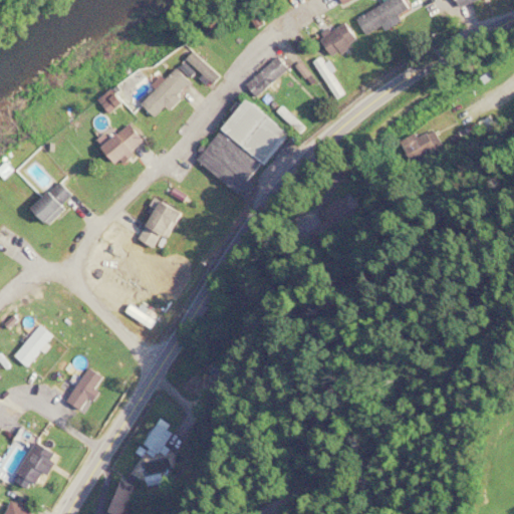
[(400,18),(398,15),(409,9),(404,0),(386,0),(356,17),(367,36),(400,18)]
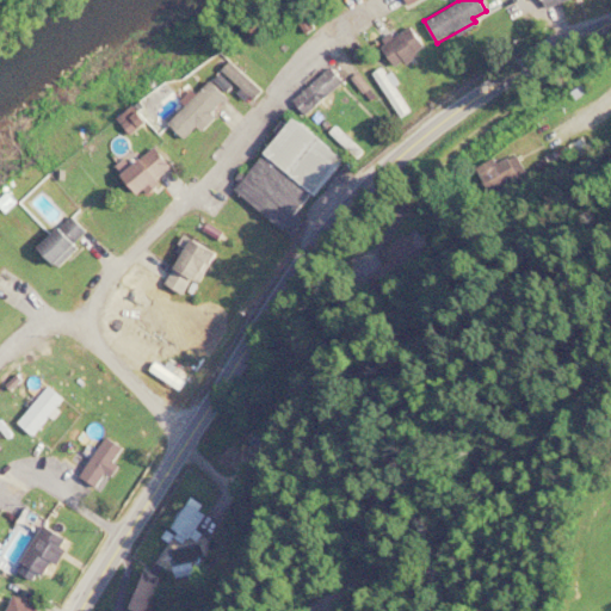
[(380,42),(396,67),(425,48),(408,24),(380,42)]
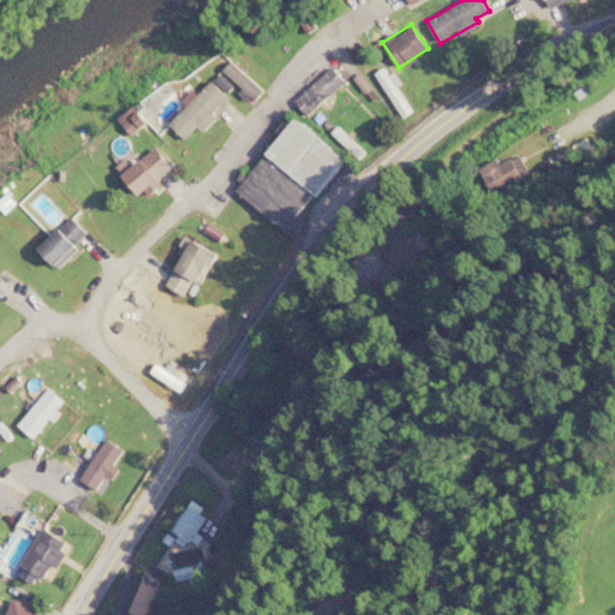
[(294,101),(308,115),(346,81),(332,66),(294,101)]
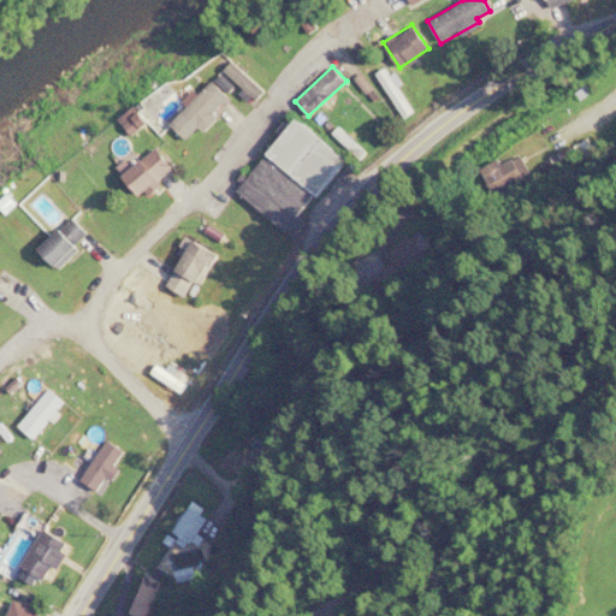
[(404,117),(413,111),(384,69),(374,73),(404,117)]
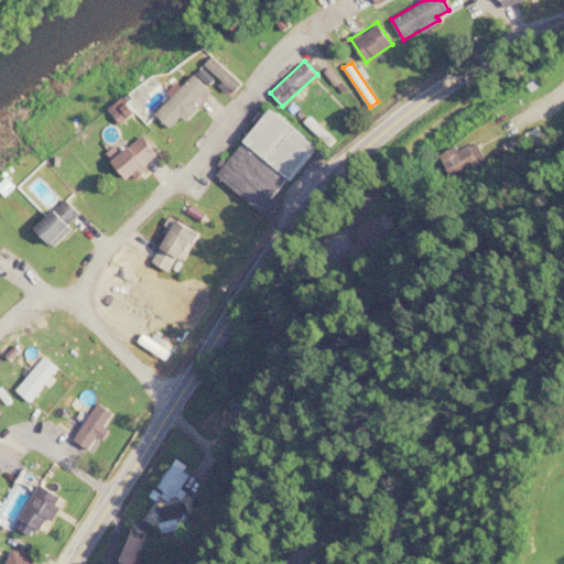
[(152,115),(170,133),(212,93),(193,73),(152,115)]
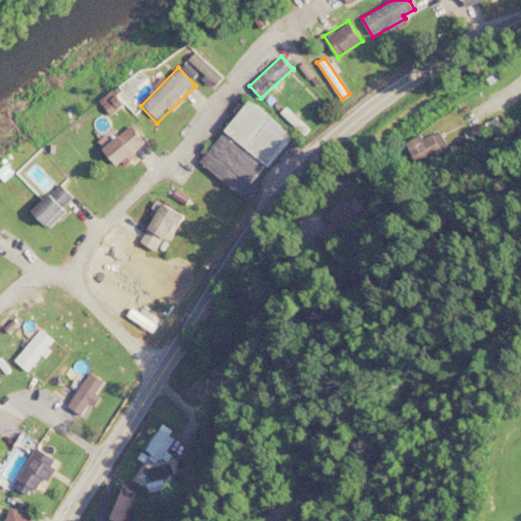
[(201,163),(250,200),(259,188),(254,184),(293,134),(248,100),(222,134),(223,135),(201,163)]
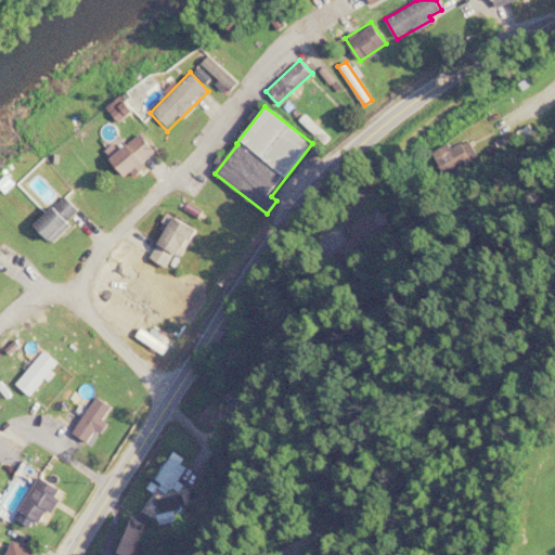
[(124,176),(154,152),(140,132),(108,156),(124,176)]
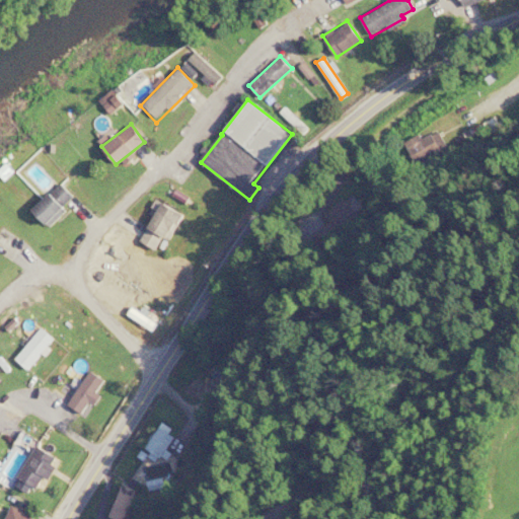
[(411,143),(419,161),(446,149),(438,131),(411,143)]
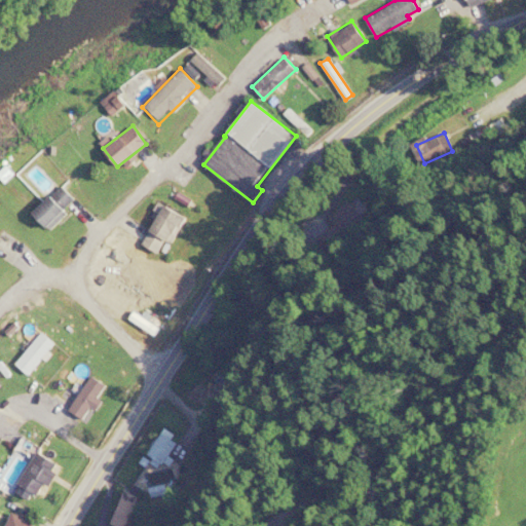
[(76,199),(60,185),(32,214),(47,229),(76,199)]
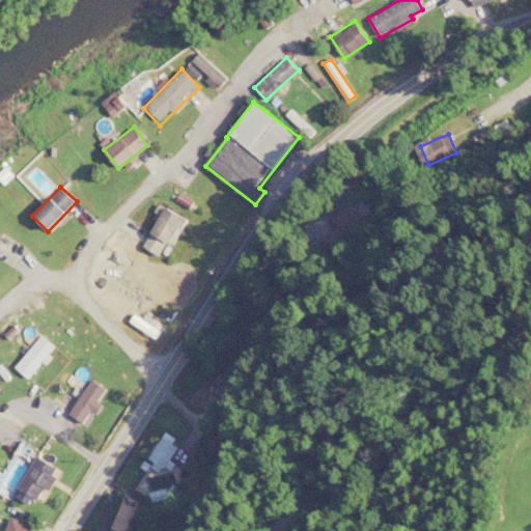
[(330,221),(336,227),(323,240),(335,254),(376,217),(358,196),(330,221)]
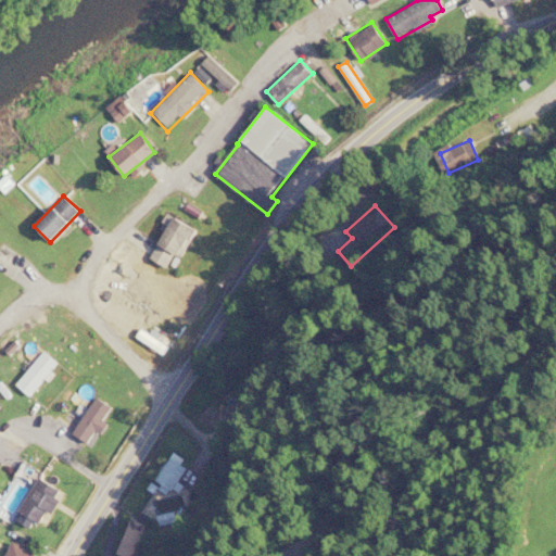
[(166,268),(175,254),(179,257),(196,231),(174,217),(149,257),(166,268)]
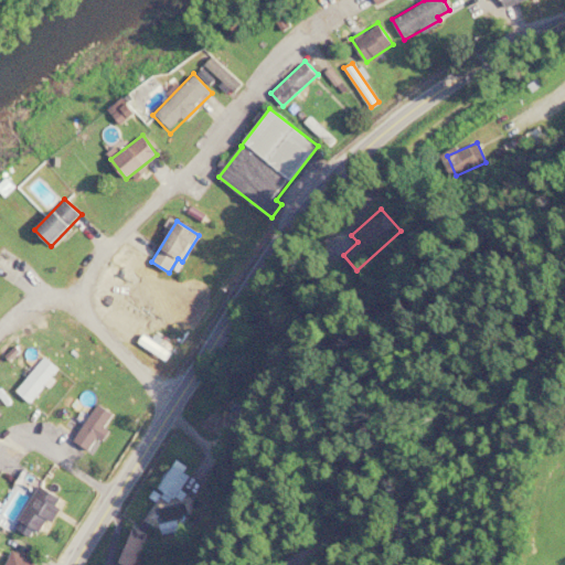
[(16,388),(30,401),(59,369),(45,356),(16,388)]
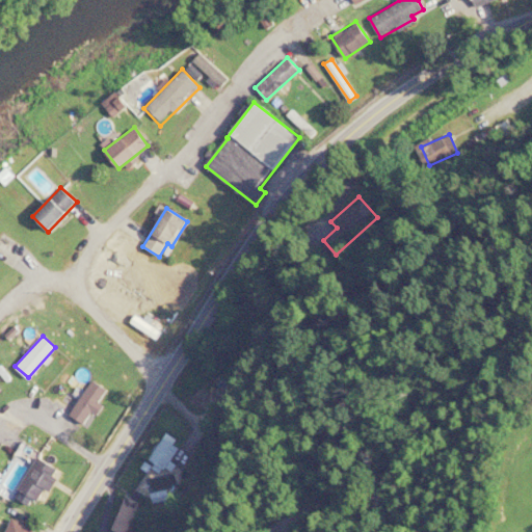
[(99,402),(107,389),(91,379),(69,415),(86,425),(100,403),(99,402)]
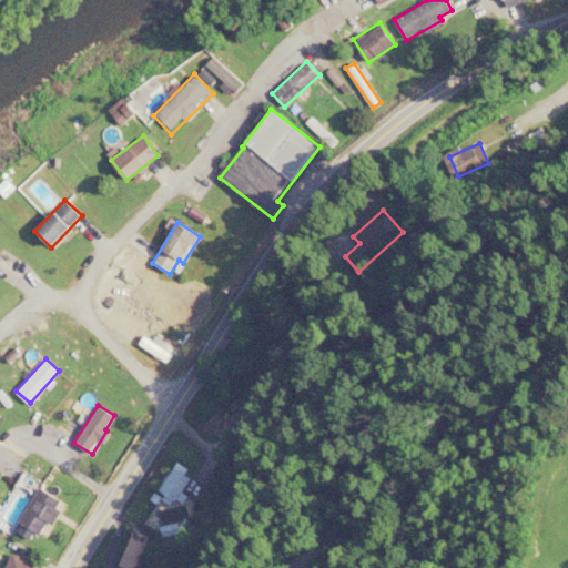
[(169,500),(192,483),(181,467),(158,485),(169,500)]
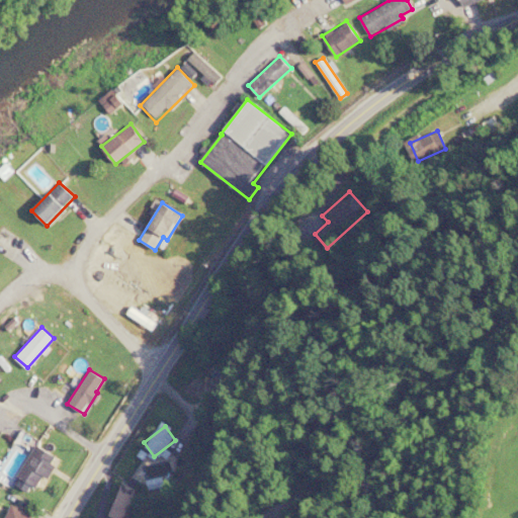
[(59,457),(35,444),(17,478),(40,490),(59,457)]
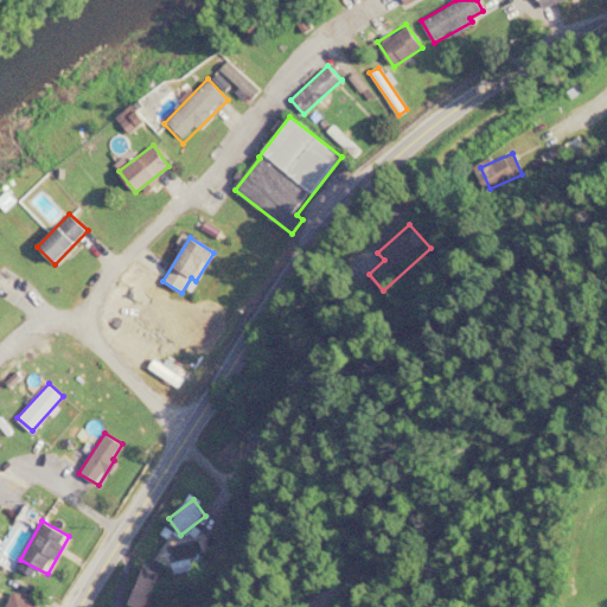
[(125,602),(134,606),(141,606),(160,573),(144,564),(125,602)]
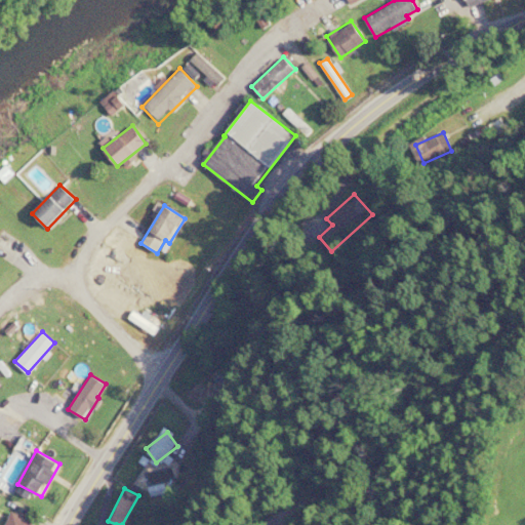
[(4,524),(31,524),(34,521),(21,515),(17,521),(8,517),(4,524)]
